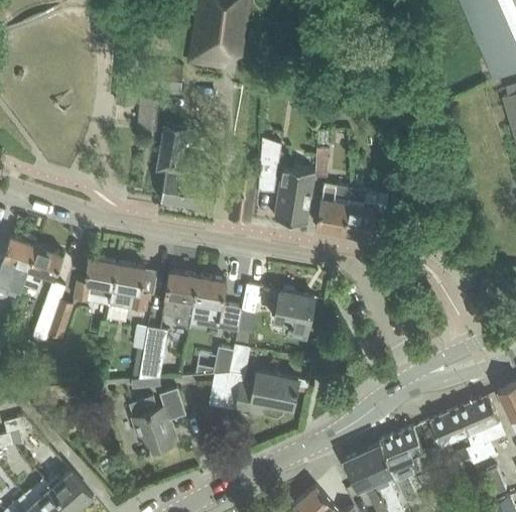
[(242,57),(251,0),(197,0),(187,64),(225,70),(227,65),(242,57)]
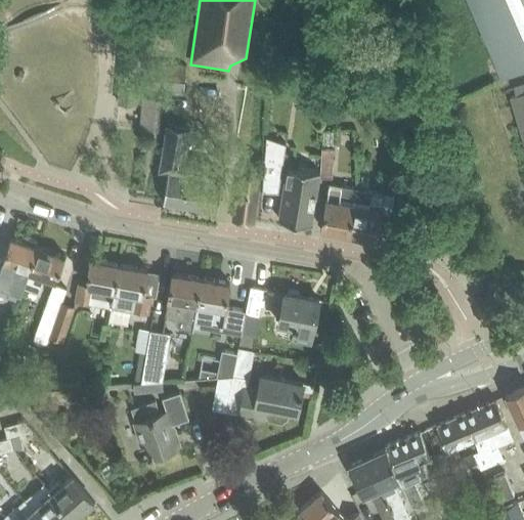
[(523,0),(470,0),(505,80),(523,71),(523,0)]
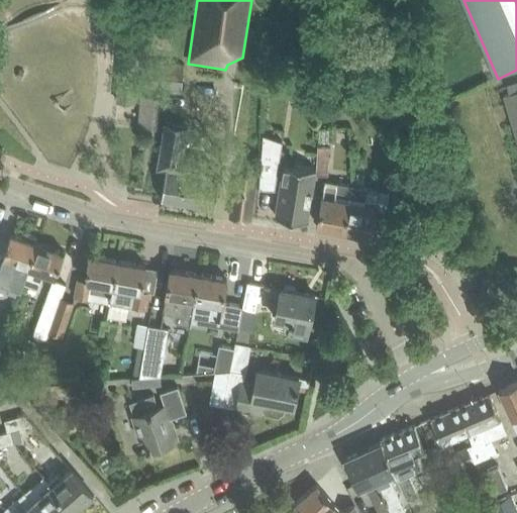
[(182,68),(142,65),(140,90),(180,92),(182,68)]
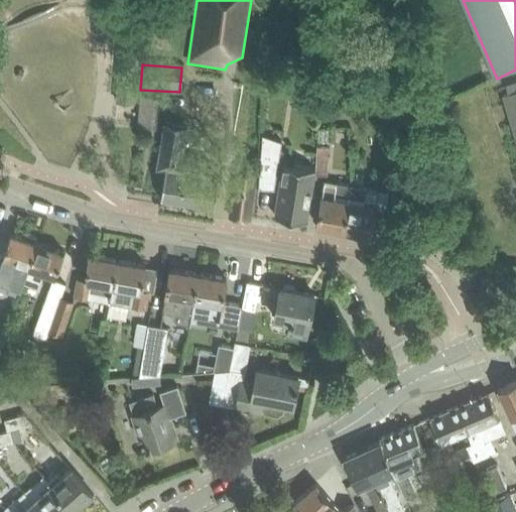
[(137,68),(119,66),(116,104),(134,105),(137,68)]
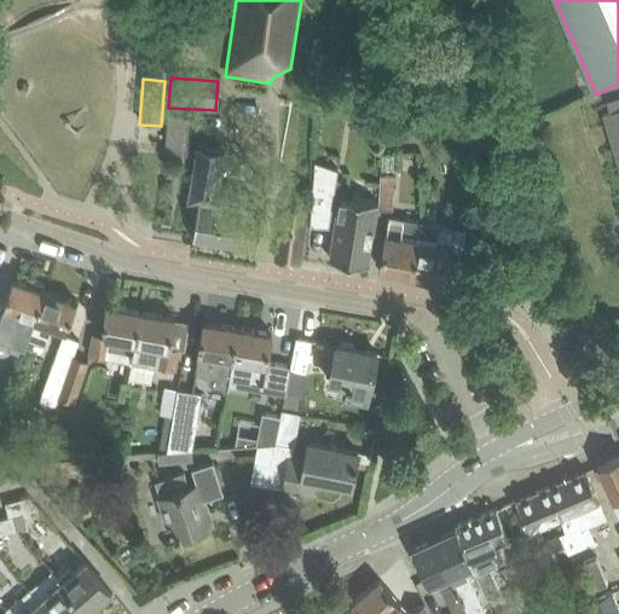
[(618,111),(617,113),(614,103),(601,106),(603,117),(602,117),(618,172),(618,111)]
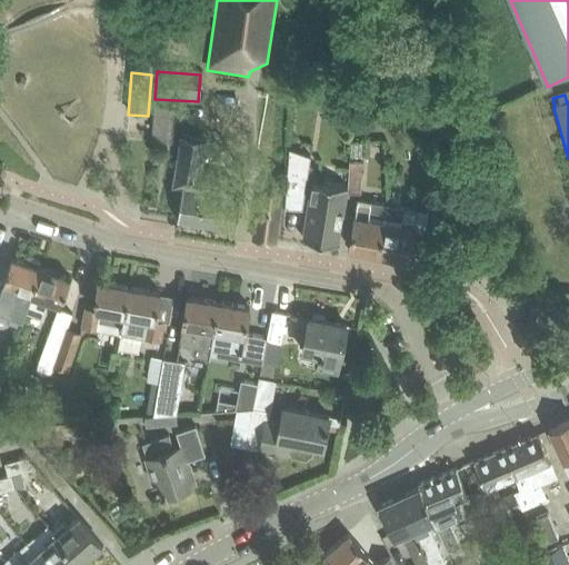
[(157,107),(155,145),(173,146),(175,107),(157,107)]
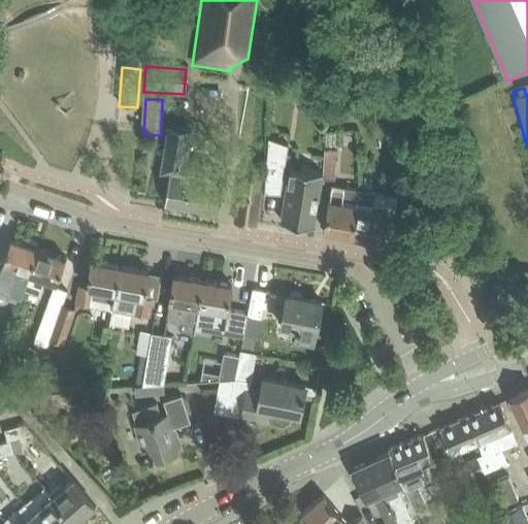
[(169,176),(165,206),(220,216),(225,185),(211,183),(213,167),(187,163),(191,133),(169,129),(165,153),(161,153),(160,157),(164,158),(161,175),(169,176)]
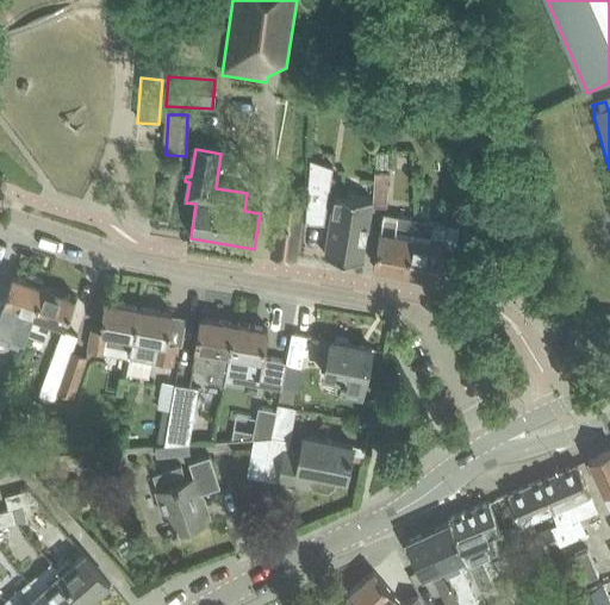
[(306,209),(305,228),(324,230),(332,170),(309,162),(309,176),(306,209)]
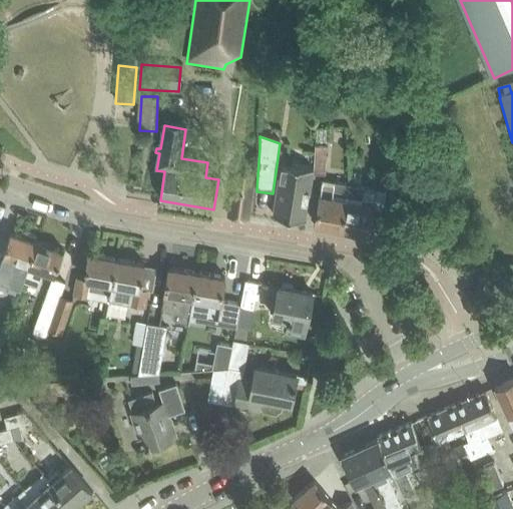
[(326,176),(327,148),(315,148),(314,176),(326,176)]
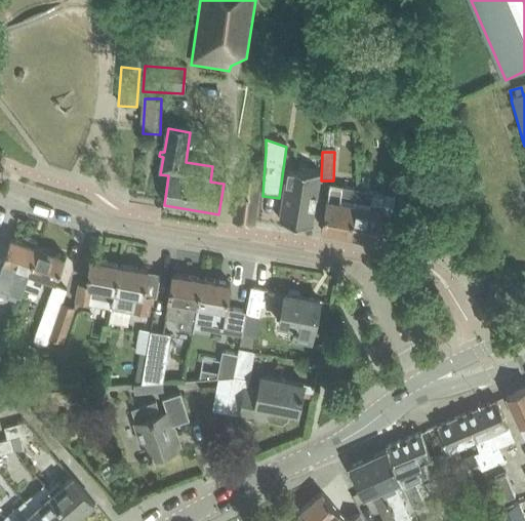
[(287,176),(280,223),(312,228),(320,175),(296,171),(295,177),(287,176)]
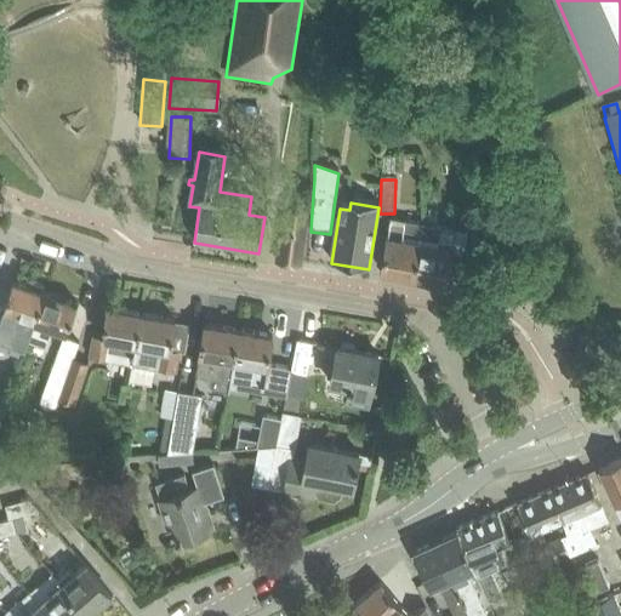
[(285,207),(280,240),(277,264),(300,267),(303,244),(307,211),(285,207)]
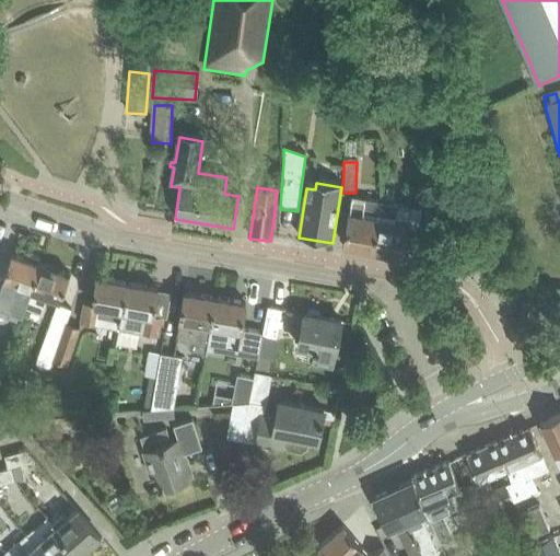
[(349,217),(343,247),(373,252),(381,208),(381,205),(352,200),(349,217)]
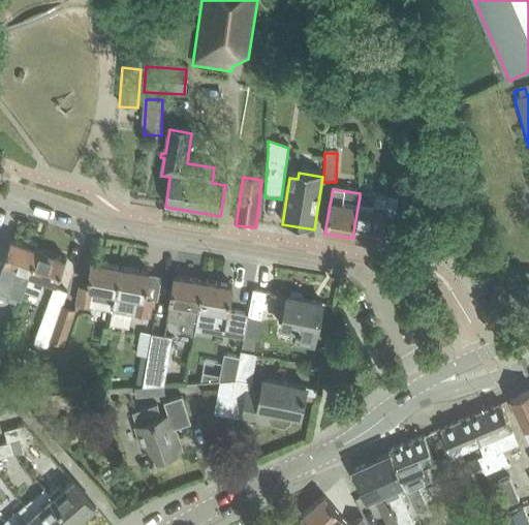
[(393,218),(395,199),(360,193),(360,196),(352,238),(380,243),(384,217),(393,218)]
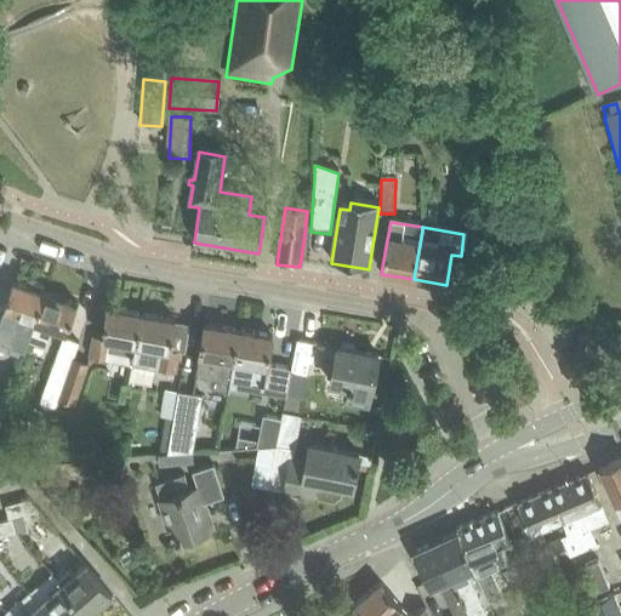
[(0,311),(0,342),(26,351),(28,344),(45,295),(43,295),(44,292),(43,289),(33,286),(30,287),(29,290),(13,284),(3,313),(0,311)]
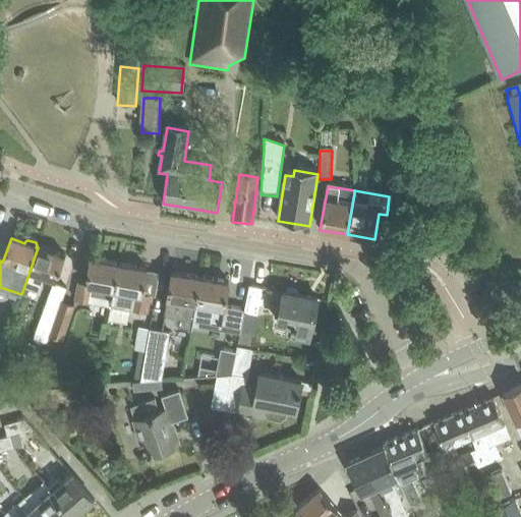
[(23,289),(38,294),(43,278),(56,283),(65,257),(38,247),(23,289)]
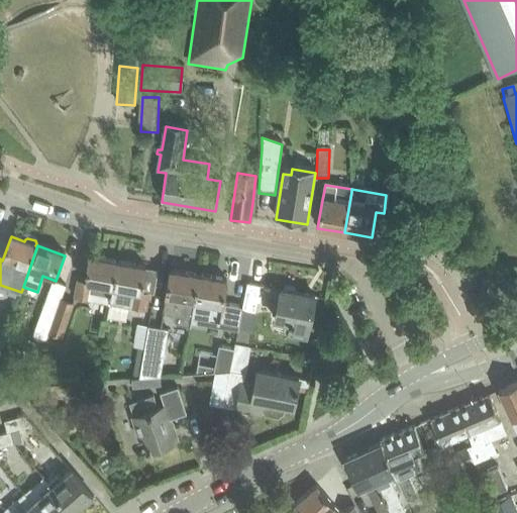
[(78,282),(75,299),(110,306),(113,291),(118,264),(90,259),(85,283),(78,282)]
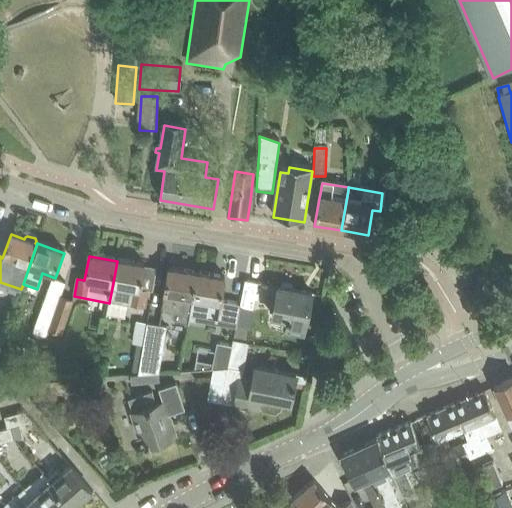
[(124,320),(127,306),(144,309),(148,292),(140,291),(145,266),(117,261),(112,288),(109,303),(107,316),(124,320)]
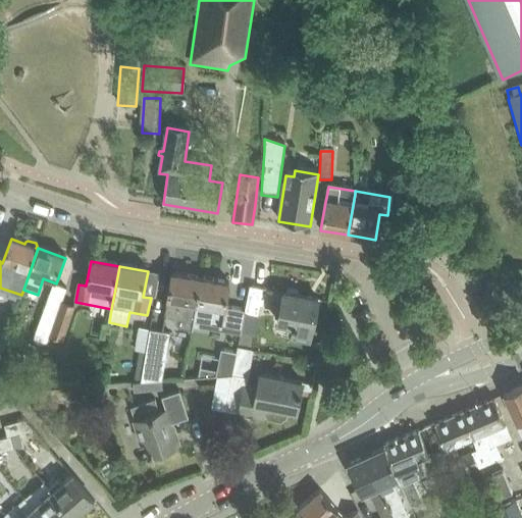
[(172,274),(165,318),(174,319),(173,324),(178,329),(192,331),(197,306),(196,306),(201,279),(172,274)]
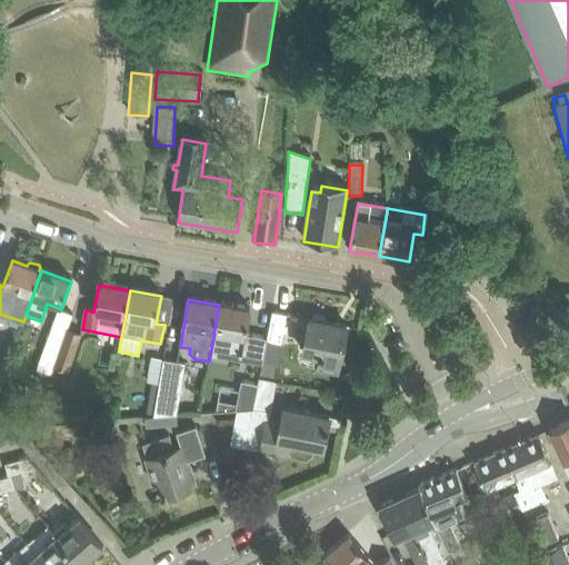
[(246,336),(250,310),(219,305),(213,334),(215,334),(232,337),(229,355),(242,357),(241,364),(261,367),(262,360),(263,362),(267,343),(267,340),(246,336)]
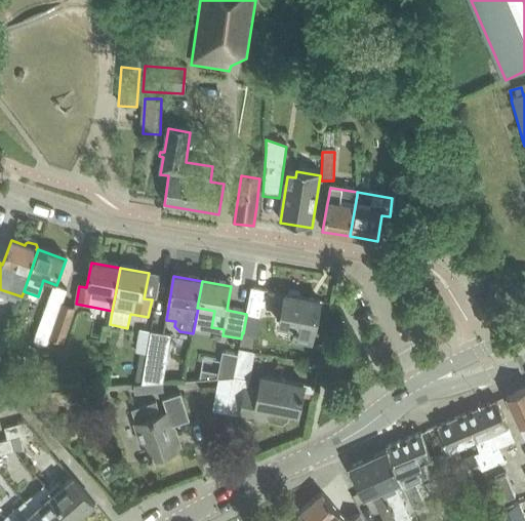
[(46,347),(49,342),(62,306),(65,307),(69,293),(54,288),(35,342),(46,347)]
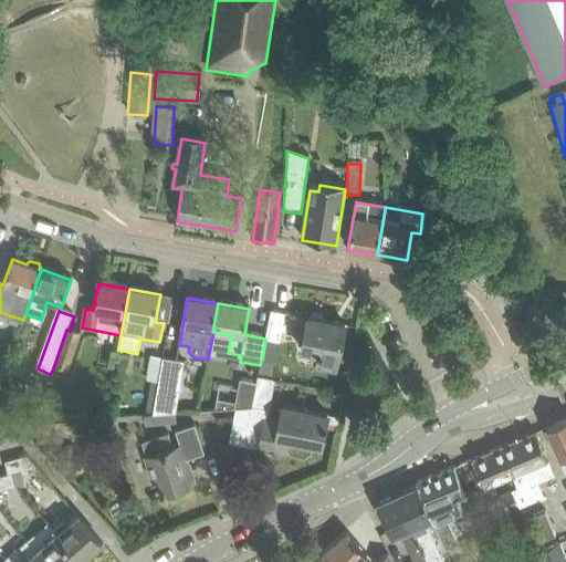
[(271,312),(265,339),(265,341),(280,344),(285,315),(271,312)]
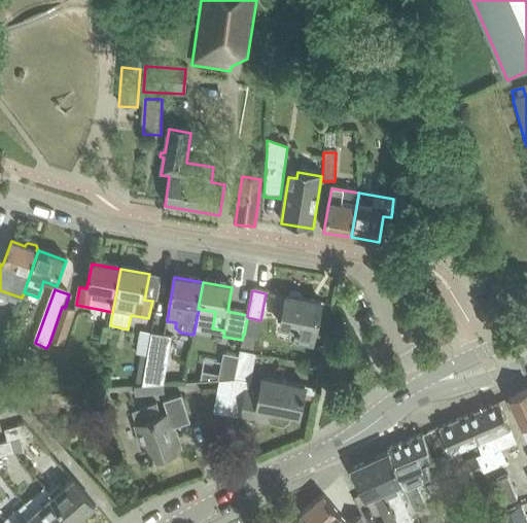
[(296,329),(294,343),(313,347),(321,304),(286,298),(280,326),(296,329)]
